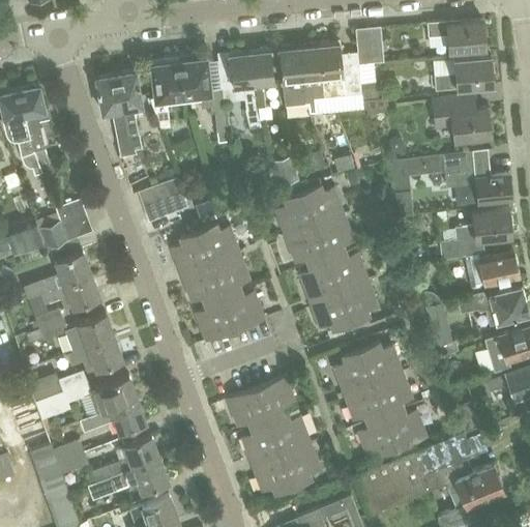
[(454,22),(428,24),(429,38),(447,36),(448,53),(486,50),(483,21),(454,24),(454,22)]
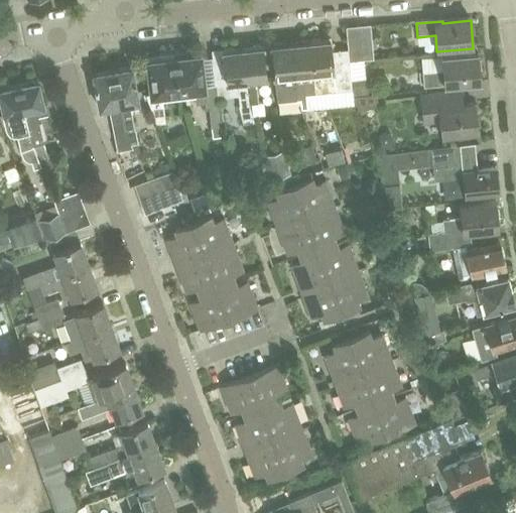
[(361,61),(373,60),(370,26),(359,27),(361,61)]
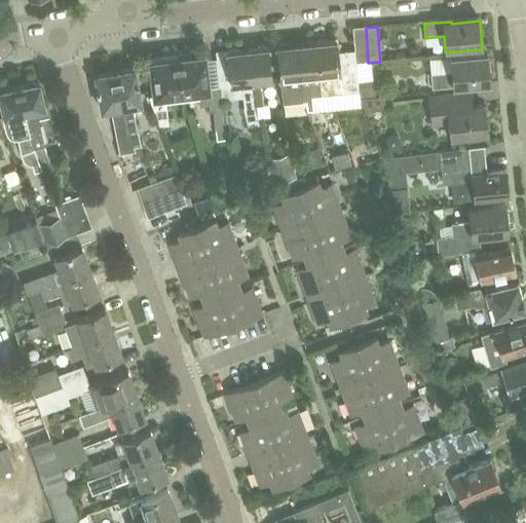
[(352,30),(354,53),(357,71),(368,70),(368,63),(366,28),(352,30)]
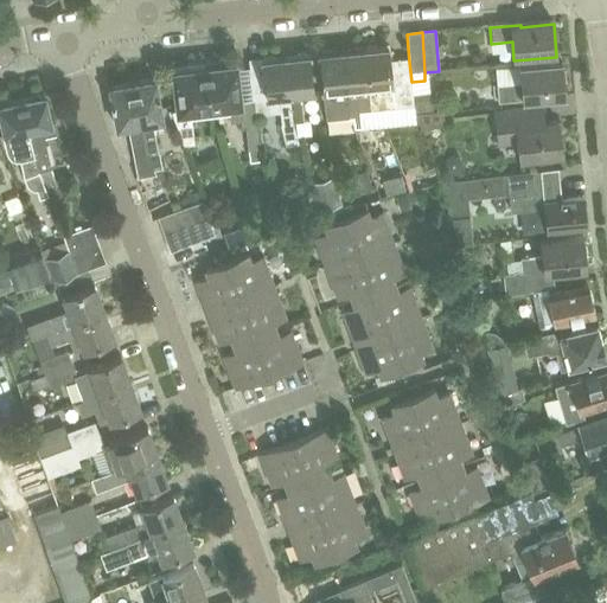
[(414,108),(411,82),(409,62),(389,63),(388,50),(378,51),(375,49),(366,50),(364,53),(371,113),(395,109),(414,108)]
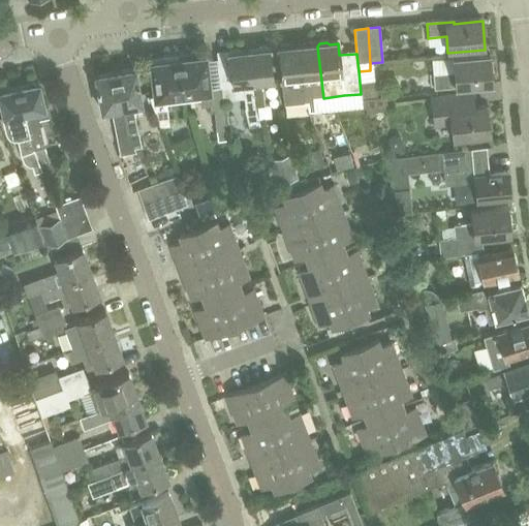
[(307,48),(298,49),(303,100),(304,104),(306,104),(307,105),(309,113),(314,113),(313,99),(323,98),(317,47),(314,44),(308,44),(307,48)]
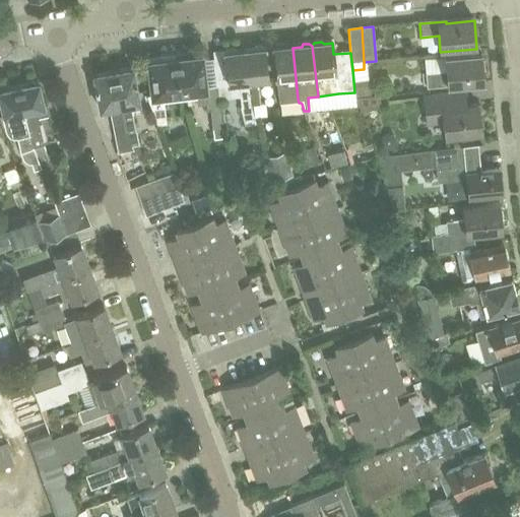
[(299,103),(298,99),(293,48),(284,49),(282,47),(274,48),(272,50),(279,105),(299,103)]
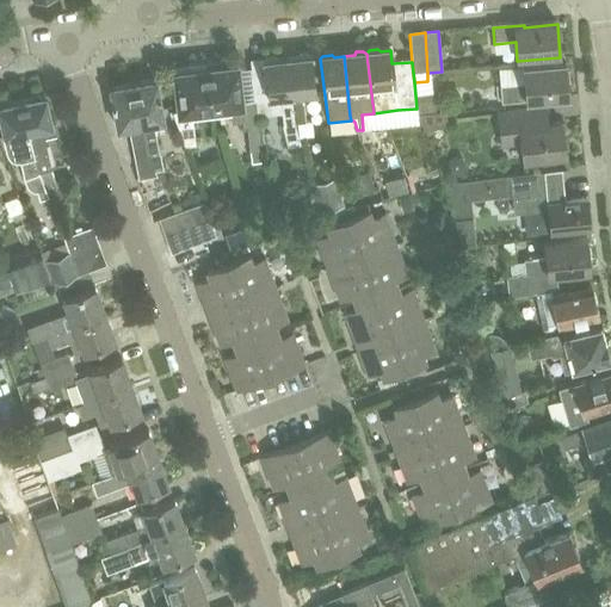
[(296,61),(288,62),(294,127),(306,125),(302,97),(315,95),(312,60),(308,60),(306,57),(298,59),(296,61)]
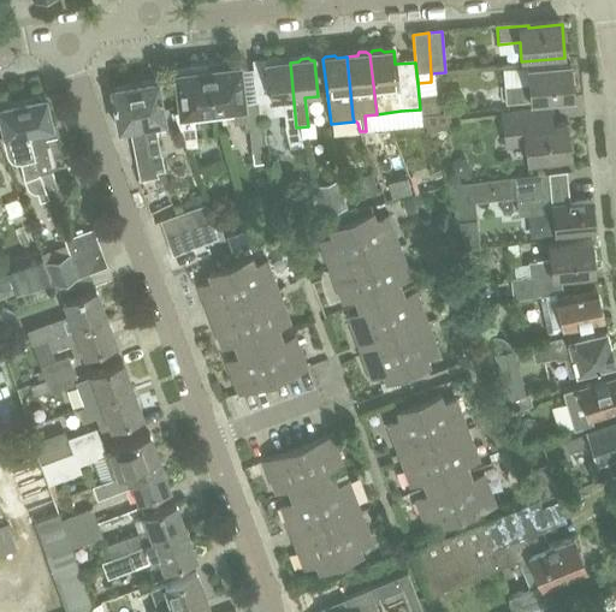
[(254,78),(258,105),(259,119),(285,117),(286,128),(284,129),(290,153),(302,149),(296,128),(290,63),(279,64),(277,61),(270,63),(267,65),(253,66),(254,78)]
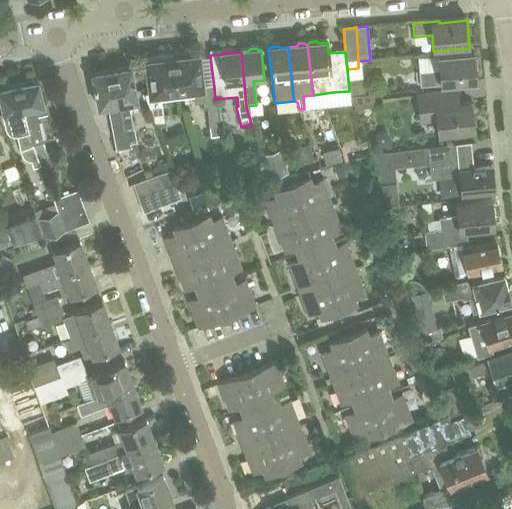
[(184,56),(171,57),(176,98),(193,96),(194,106),(202,105),(203,111),(206,111),(208,129),(218,127),(215,99),(214,87),(202,88),(198,57),(187,58),(184,56)]
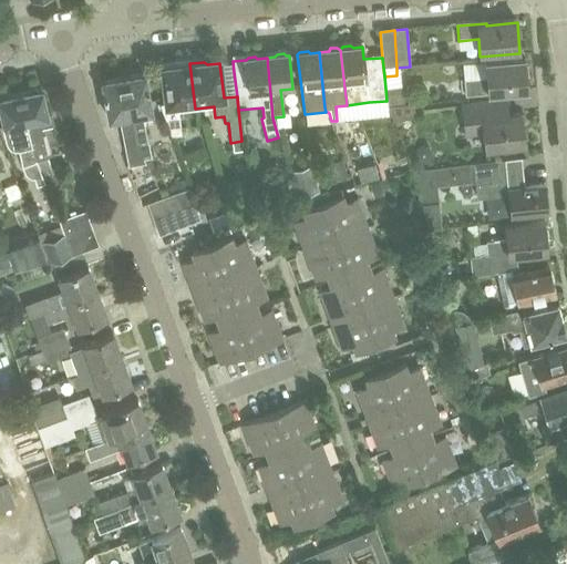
[(486,81),(464,82),(466,98),(528,93),(525,62),(485,65),(486,81)]
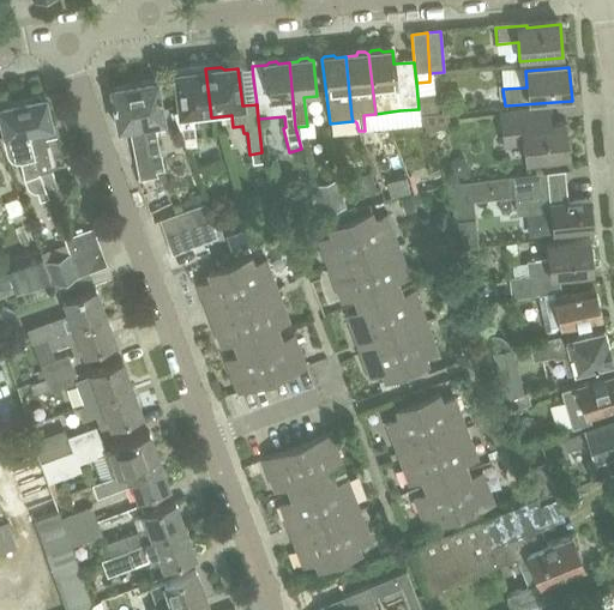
[(192,120),(211,118),(205,68),(192,70),(190,73),(175,76),(179,114),(173,114),(185,146),(194,145),(192,120)]
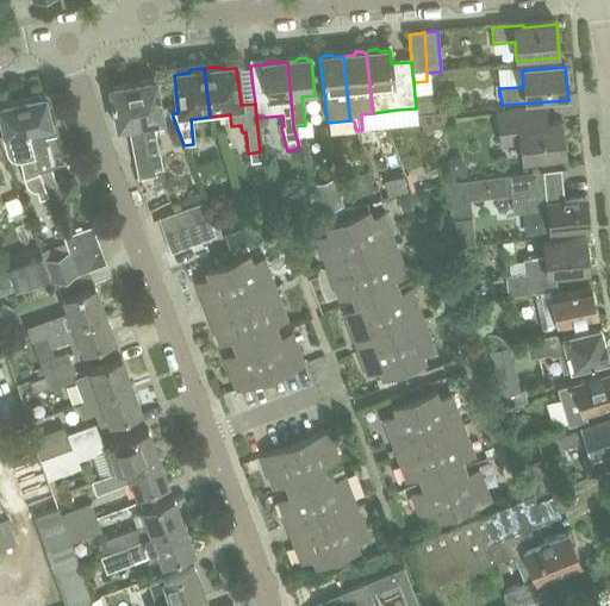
[(154,82),(131,86),(145,155),(147,158),(154,173),(157,177),(161,186),(165,185),(161,172),(159,156),(157,156),(151,125),(161,123),(154,82)]
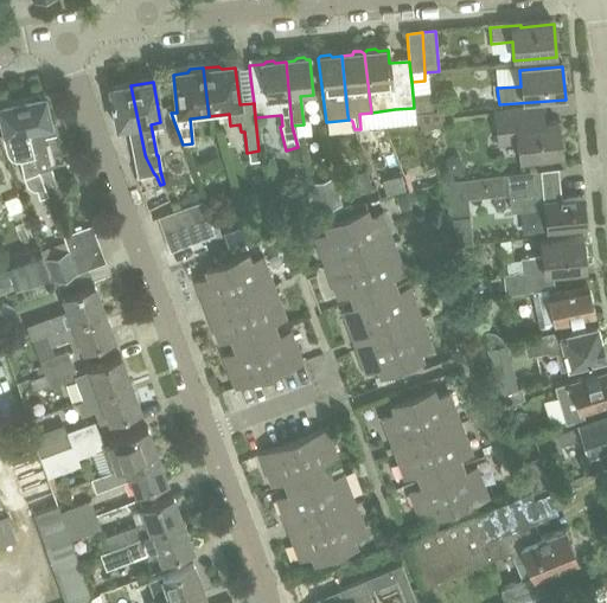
[(127,128),(136,180),(157,177),(153,172),(146,158),(145,154),(131,85),(109,90),(116,129),(127,128)]
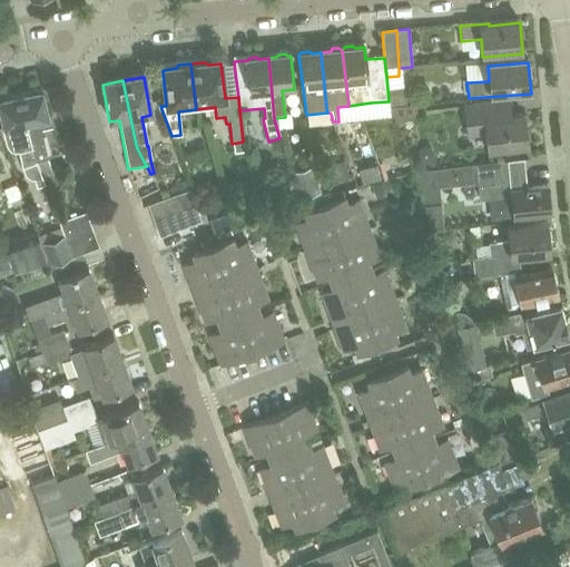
[(405,89),(403,89),(389,90),(390,108),(406,107),(405,89)]
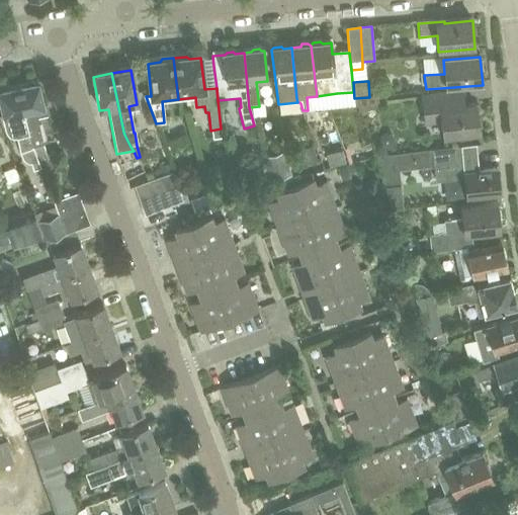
[(36,120),(49,117),(46,106),(42,107),(37,84),(34,85),(31,83),(25,85),(23,87),(16,89),(30,141),(36,157),(44,154),(36,120)]
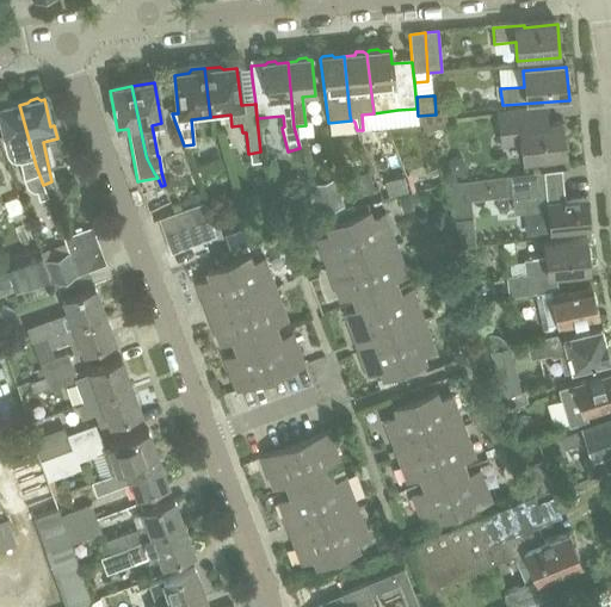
[(12,106),(8,105),(0,106),(0,119),(7,149),(10,154),(12,156),(14,158),(20,158),(23,169),(30,192),(34,196),(38,196),(41,204),(49,200),(43,185),(36,166),(19,105),(12,106)]
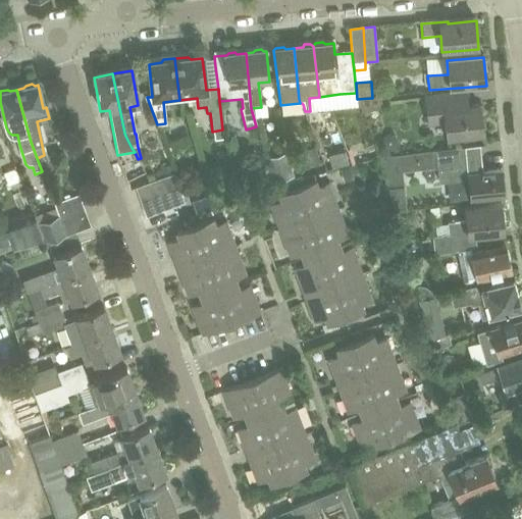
[(466,94),(451,96),(425,99),(428,126),(445,124),(447,139),(483,135),(479,106),(468,108),(466,94)]
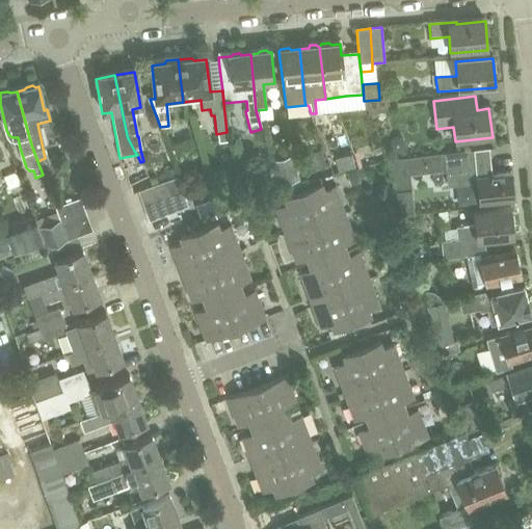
[(389,100),(365,102),(369,114),(389,113),(389,100)]
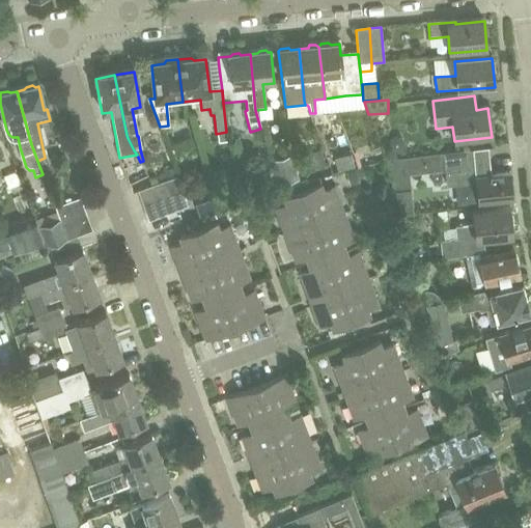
[(487,150),(443,155),(387,161),(389,174),(395,193),(411,191),(410,175),(445,171),(447,189),(476,185),(478,204),(512,201),(509,174),(491,176),(487,150)]
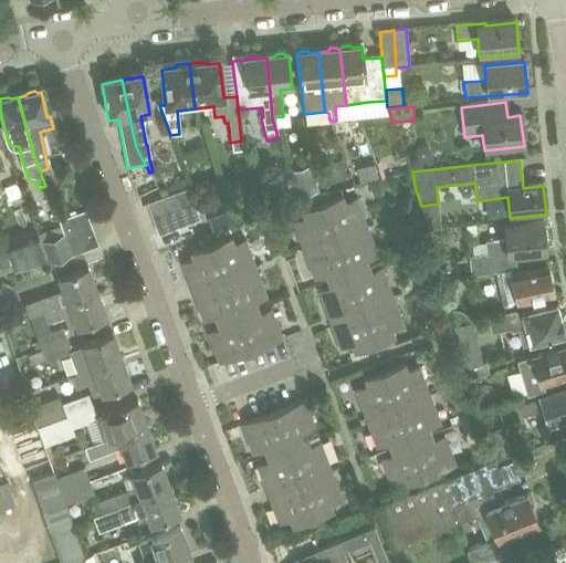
[(342,162),(322,166),(326,183),(346,178),(342,162)]
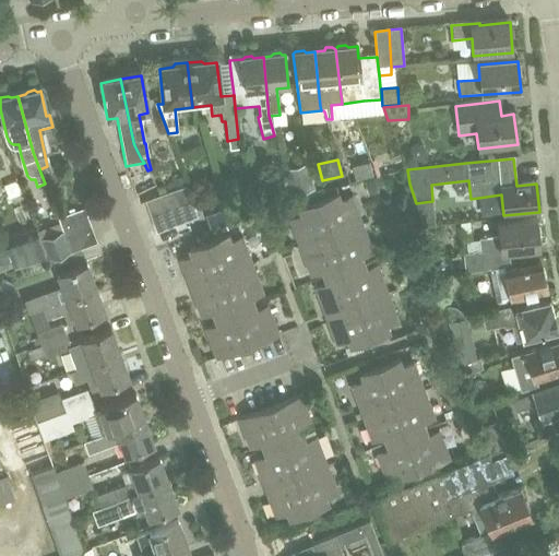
[(286,170),(289,179),(295,197),(316,190),(307,164),(286,170)]
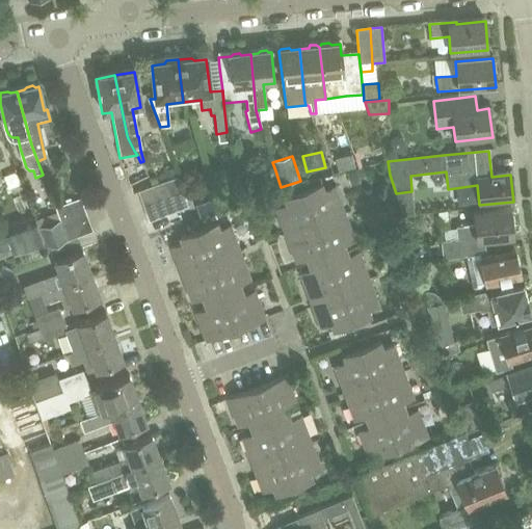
[(336,160),(338,173),(354,168),(351,156),(336,160)]
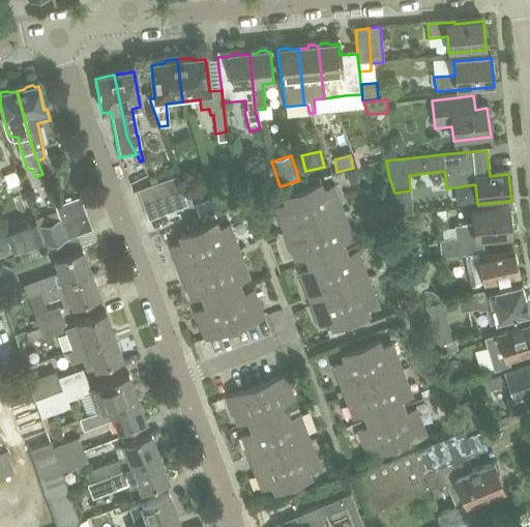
[(175,168),(164,171),(167,179),(178,176),(175,168)]
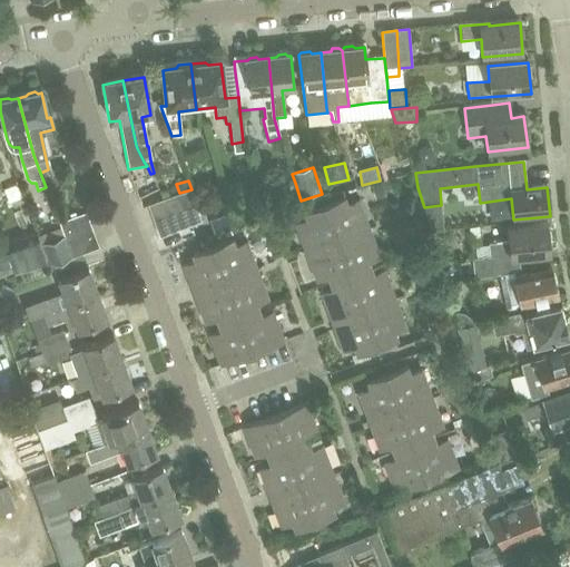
[(301,201),(295,183),(273,189),(278,208),(301,201)]
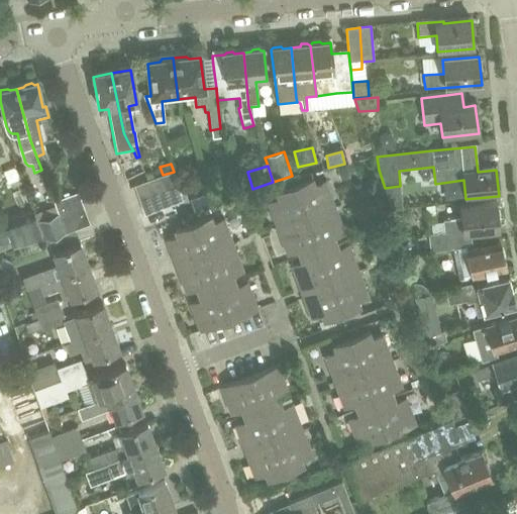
[(353,166),(337,170),(340,183),(356,178),(353,166)]
